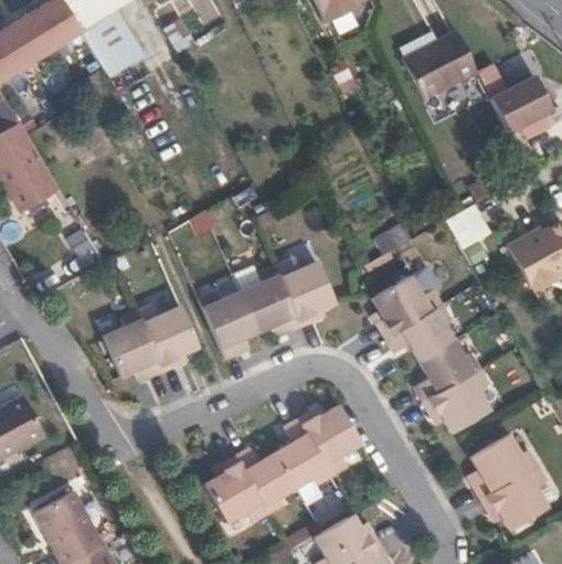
[(0,83),(82,31),(76,22),(63,0),(52,0),(0,32),(0,83)]
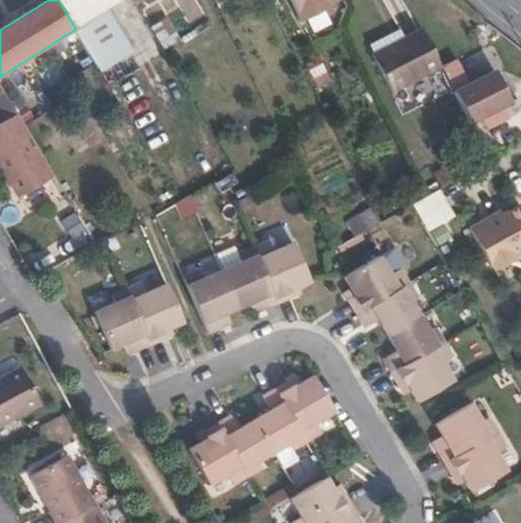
[(58,0),(71,20),(101,2),(100,0),(58,0)]
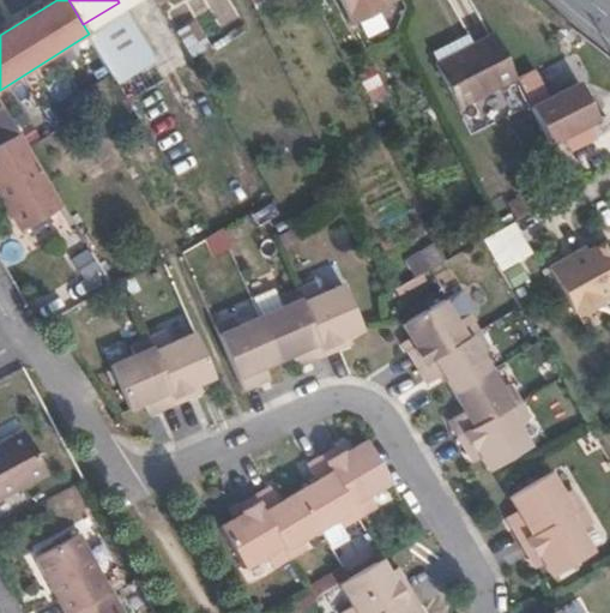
[(384,0),(338,0),(352,28),(385,11),(380,2),(384,0)]
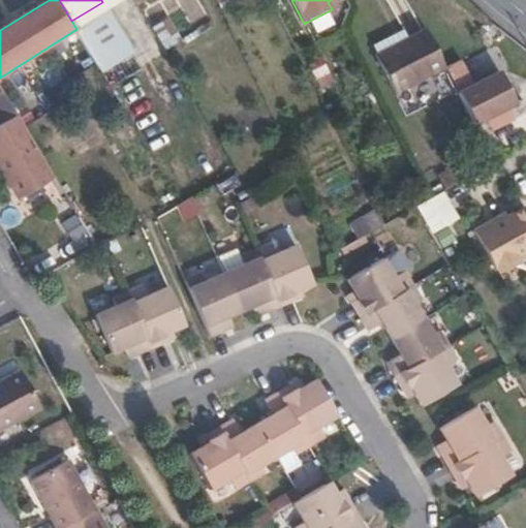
[(369,44),(402,29),(397,18),(364,33),(369,44)]
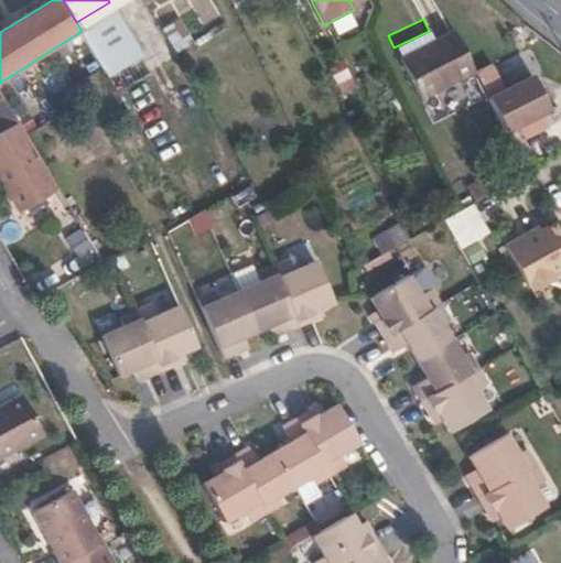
[(471,64),(449,21),(429,31),(394,47),(417,91),(471,64)]
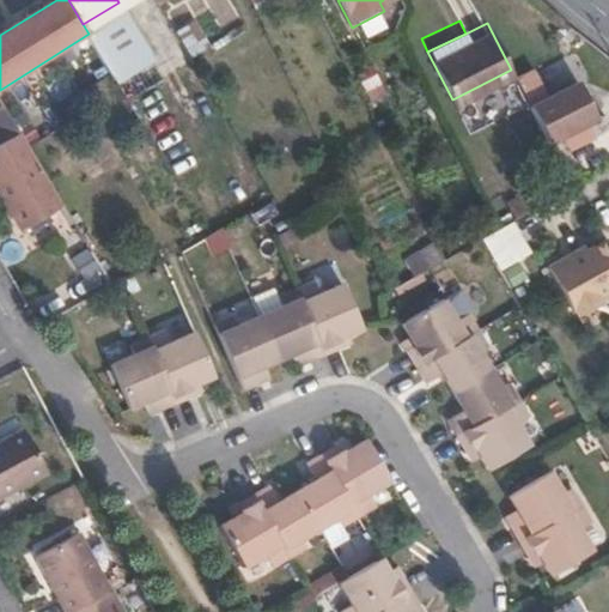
[(548,143),(597,117),(578,79),(529,104),(548,143)]
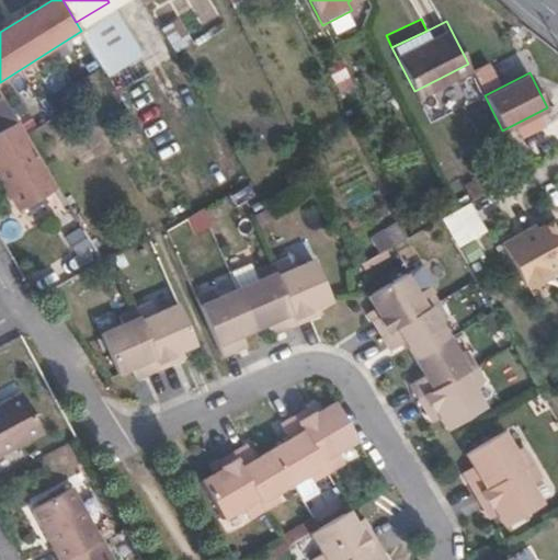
[(0,134),(21,123),(4,95),(0,98),(0,134)]
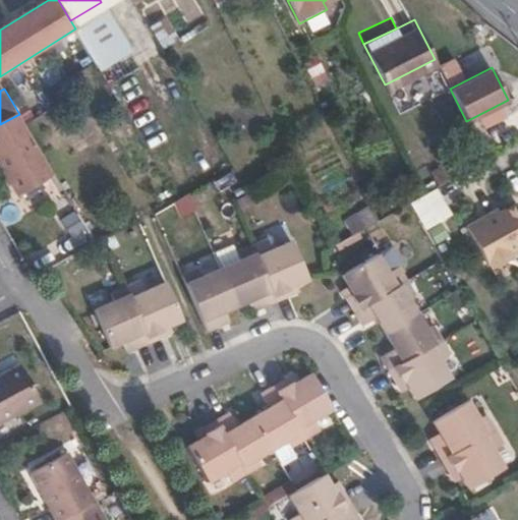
[(57,175),(19,114),(0,124),(0,140),(30,190),(57,175)]
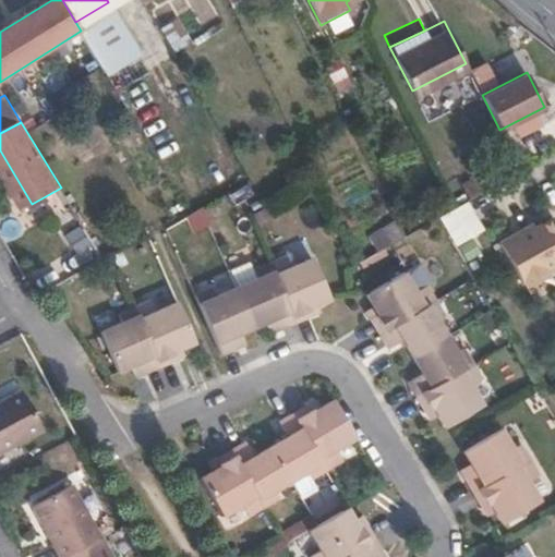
[(32,204),(0,150),(0,178),(20,210),(32,204)]
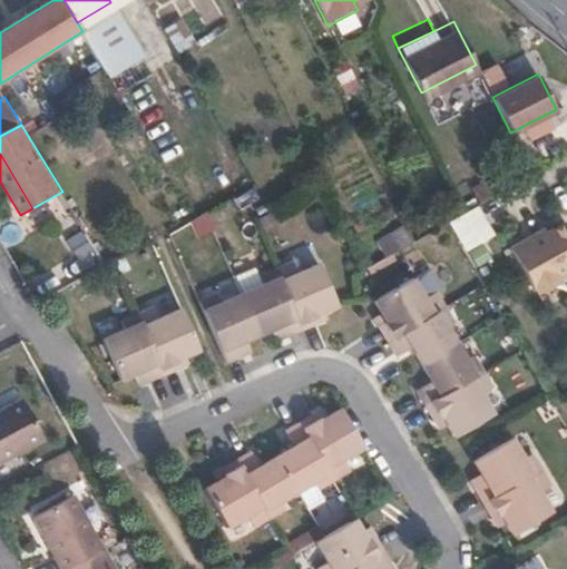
[(479,205),(451,219),(467,248),(495,233),(479,205)]
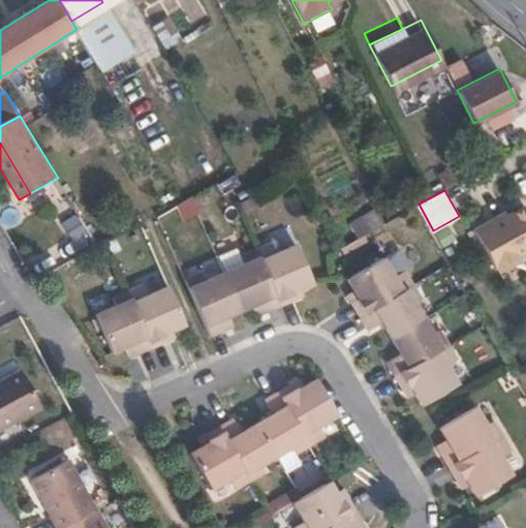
[(518,253),(525,248),(525,204),(508,213),(493,221),(491,217),(473,227),(494,266),(496,266),(496,267),(504,268),(517,260),(518,257),(518,253)]
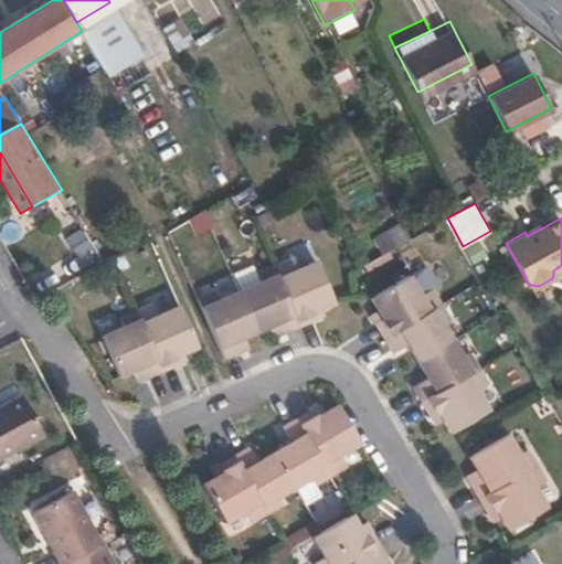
[(527,236),(543,227),(541,223),(525,232),(527,236)]
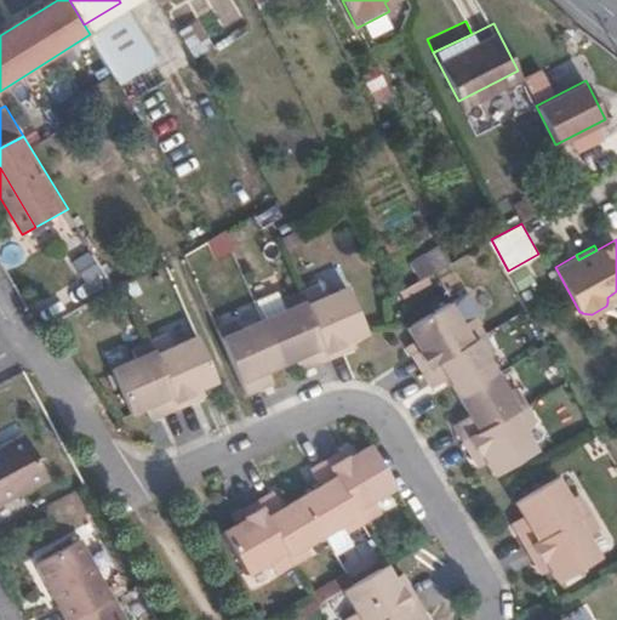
[(366,333),(347,286),(323,296),(316,284),(300,290),(330,360),(347,353),(342,342),(354,337),(366,333)]
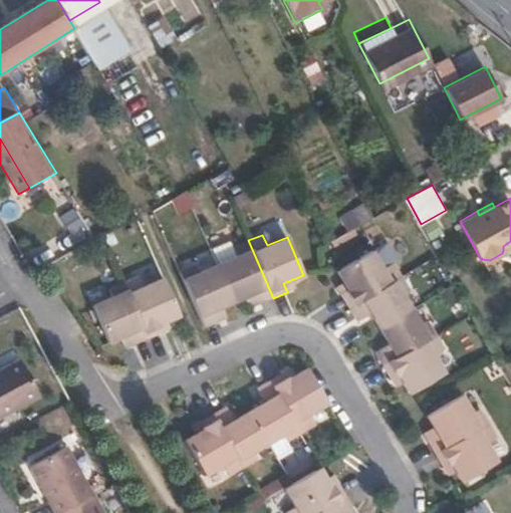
[(273,298),(248,240),(235,246),(238,254),(218,262),(235,300),(247,295),(255,292),(261,303),(273,298)]
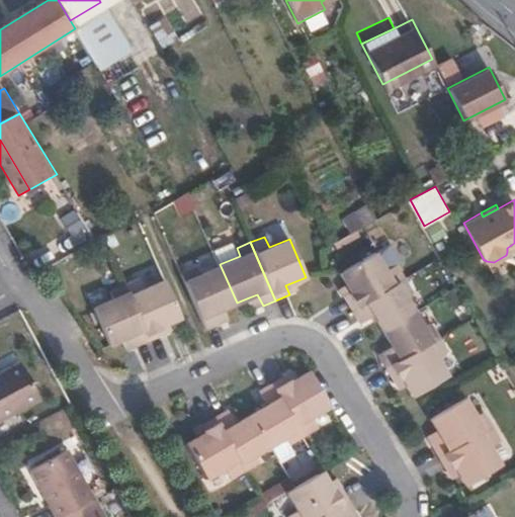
[(353,309),(405,278),(399,268),(387,273),(375,253),(340,273),(348,286),(353,295),(346,298),(353,309)]
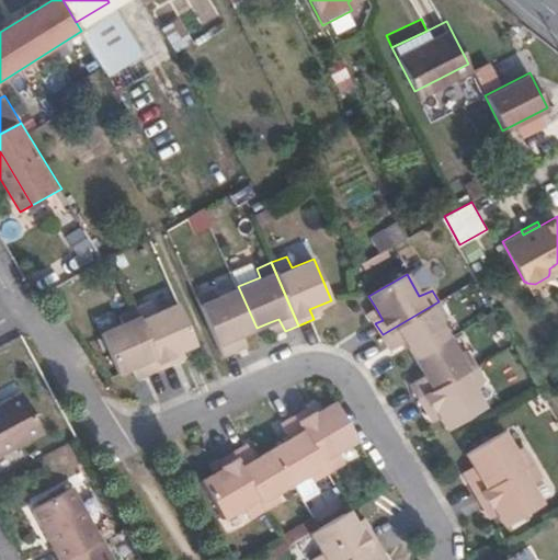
[(257,328),(238,286),(217,295),(214,287),(196,295),(223,356),(240,350),(236,336),(243,333),(257,328)]
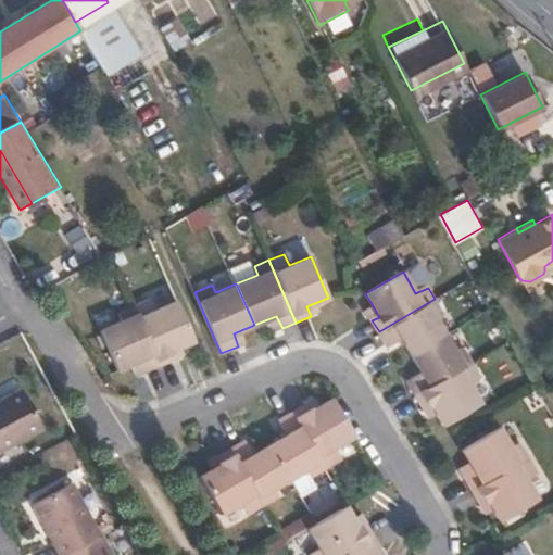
[(195,340),(176,299),(154,307),(150,298),(135,304),(161,364),(176,357),(173,349),(183,345),(195,340)]
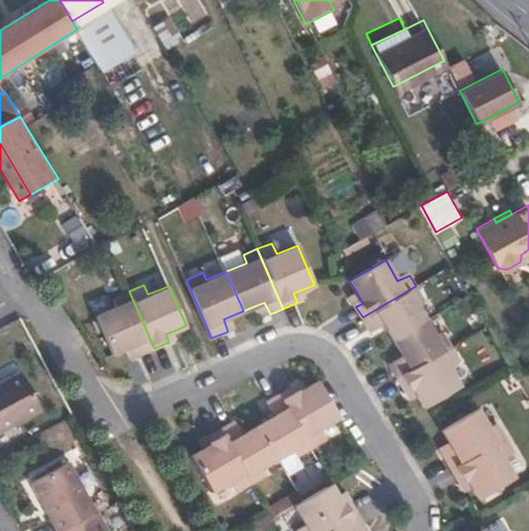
[(427,321),(419,307),(425,302),(416,286),(363,317),(372,334),(384,326),(392,341),(427,321)]
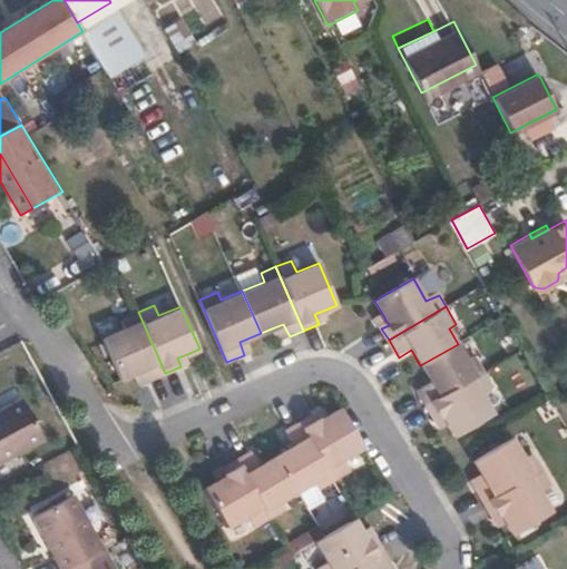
[(329,320),(325,310),(314,314),(319,324),(329,320)]
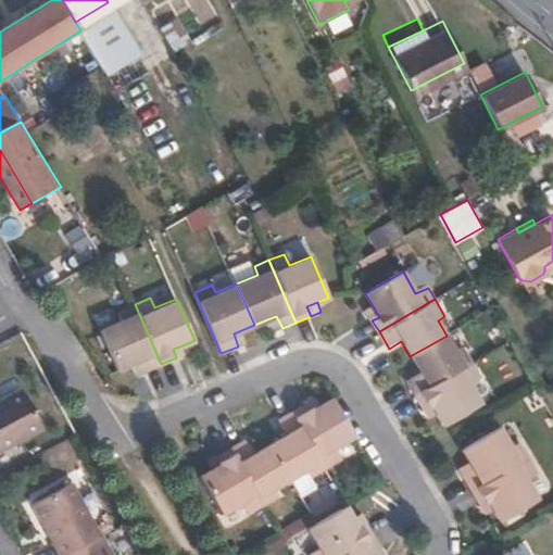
[(161,364),(135,304),(120,311),(122,317),(101,327),(120,368),(130,363),(141,358),(147,370),(161,364)]
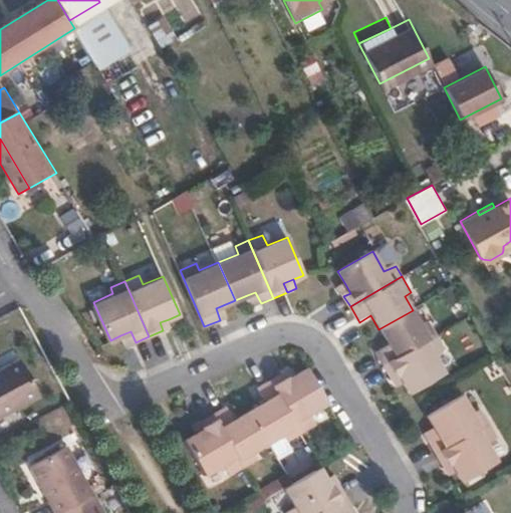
[(350,293),(345,284),(338,287),(343,296),(350,293)]
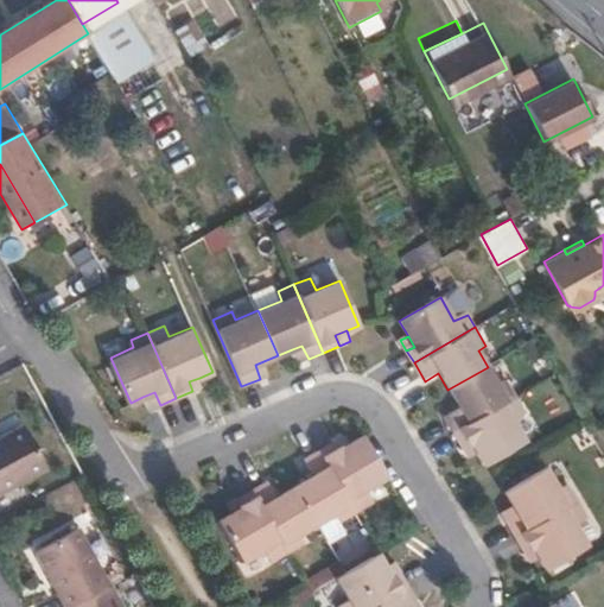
[(309,359),(302,346),(292,349),(298,364),(309,359)]
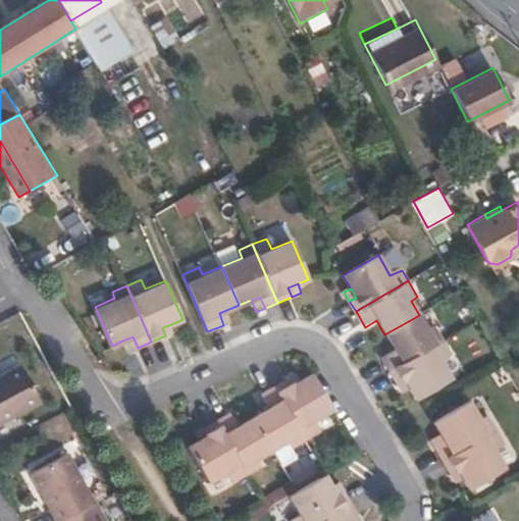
[(231,321),(226,310),(219,313),(223,325),(231,321)]
